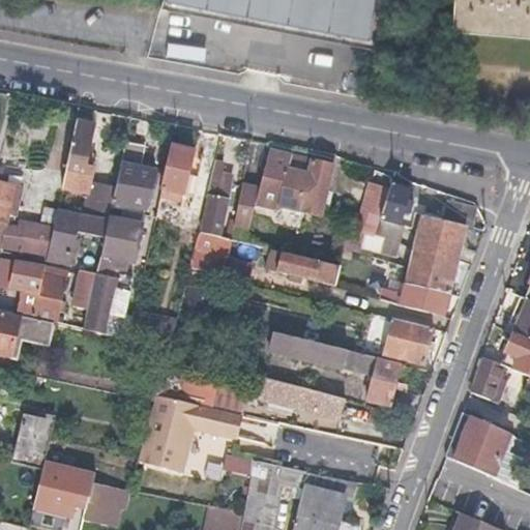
[(165,0),(165,5),(372,49),(378,0),(165,0)]
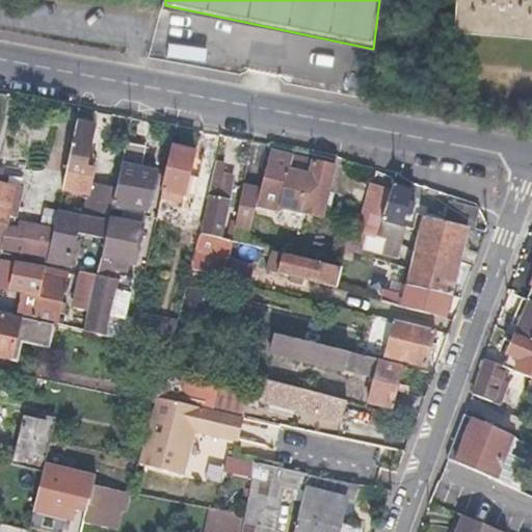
[(531,0),(456,0),(455,28),(531,34),(531,0)]
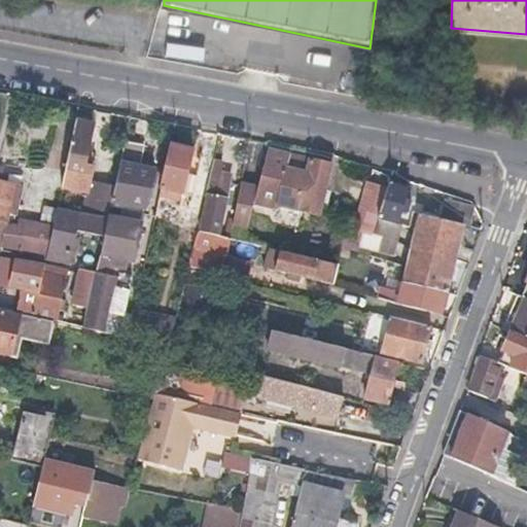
[(75,123),(66,164),(81,167),(90,127),(75,123)]
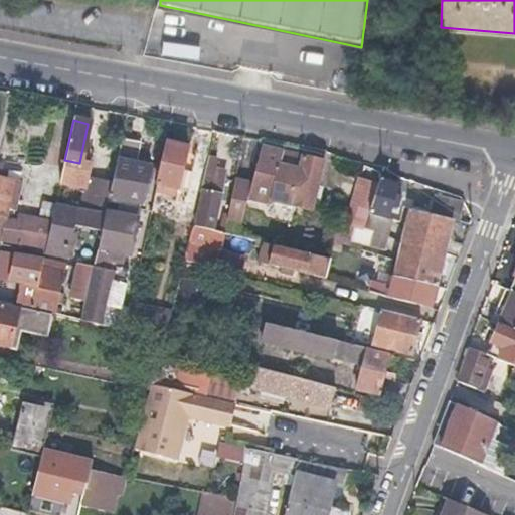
[(158,184),(168,187),(179,189),(187,152),(188,148),(167,144),(158,184)]
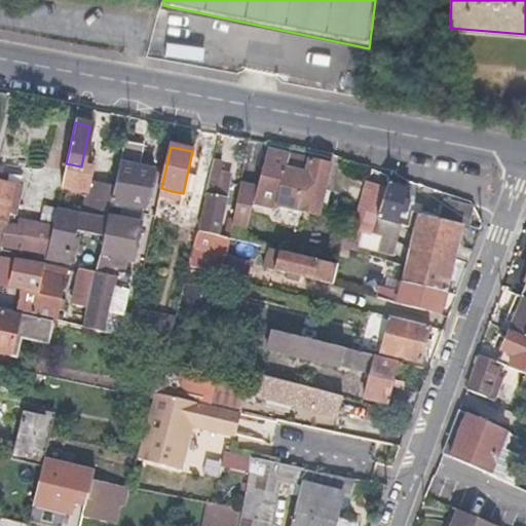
[(311,157),(268,149),(257,187),(238,183),(231,221),(246,224),(251,200),(274,205),(274,201),(316,211),(332,153),(313,148),(311,157)]
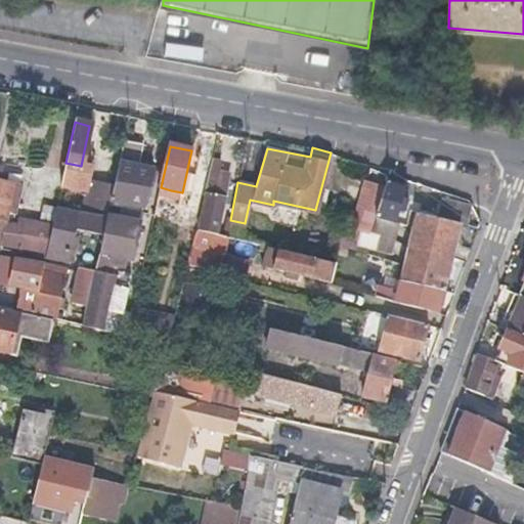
[(105,218),(107,206),(110,195),(144,204),(151,173),(135,168),(138,154),(120,149),(112,185),(97,183),(90,214),(105,218)]
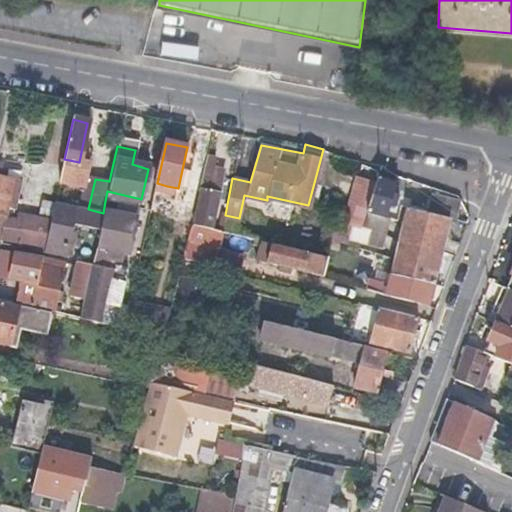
[(167,186),(157,183),(155,190),(184,196),(194,153),(186,151),(178,188),(167,186)]
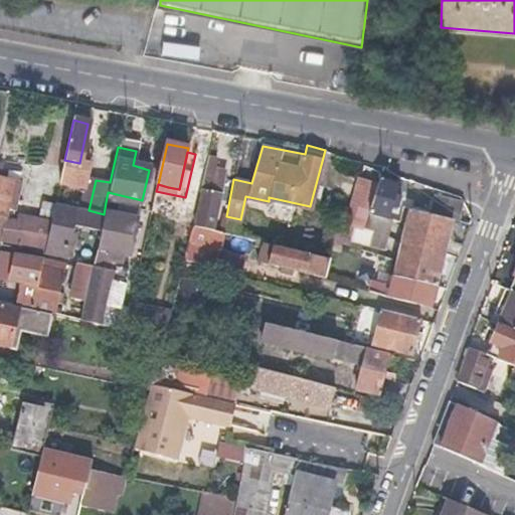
[(192,224),(211,229),(224,173),(211,170),(215,155),(207,154),(192,224)]
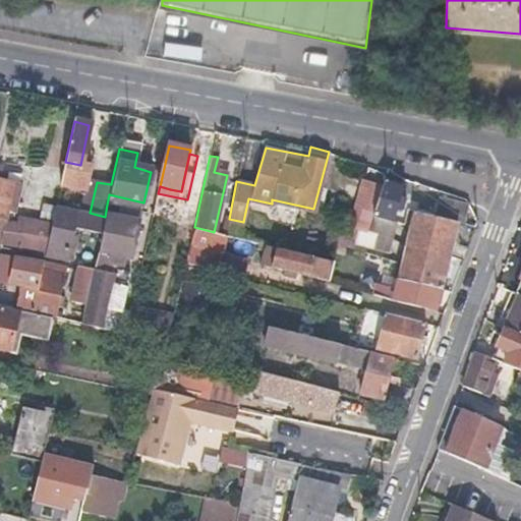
[(81,191),(84,178),(87,166),(80,165),(65,162),(60,187),(81,191)]
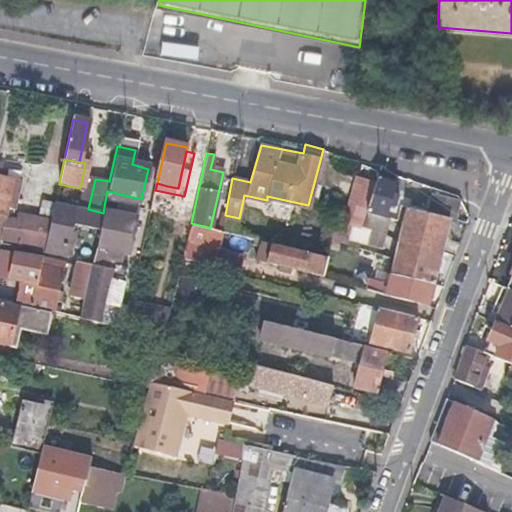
[(376,181),(367,209),(388,215),(390,210),(394,210),(399,193),(394,192),(397,182),(394,181),(396,174),(379,169),(376,181)]
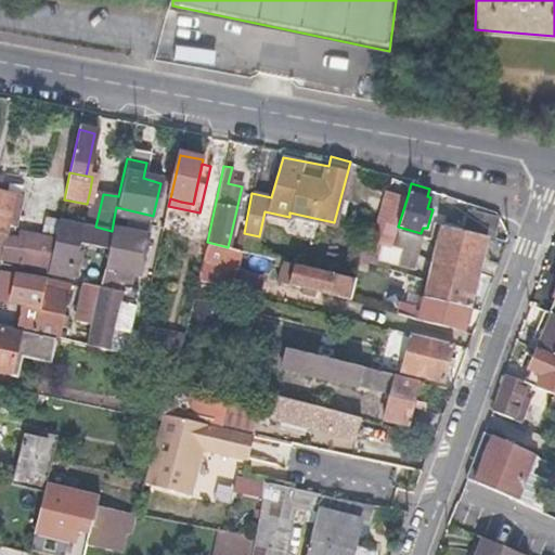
[(392,245),(398,227),(408,196),(386,191),(371,240),(374,241),(392,245)]
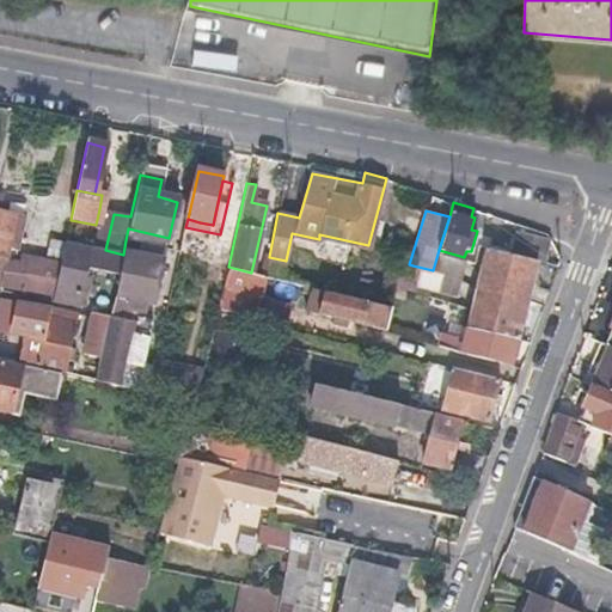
[(11,238),(14,239),(19,240),(22,228),(12,226),(14,216),(0,213),(0,258),(6,261),(11,238)]
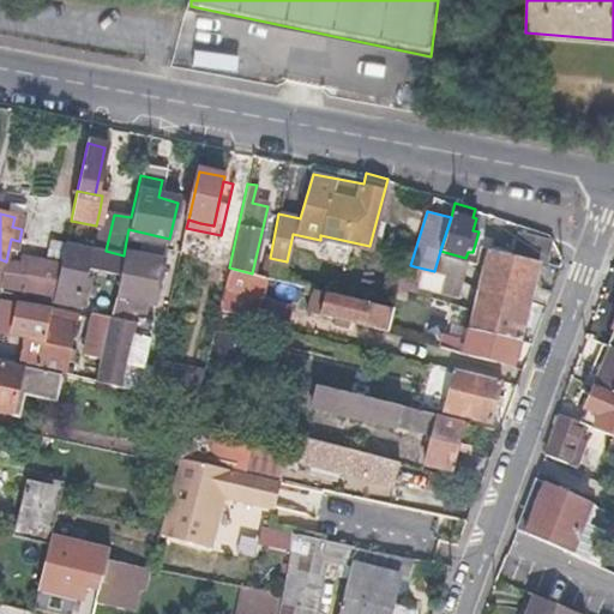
[(493,235),(489,247),(534,262),(537,250),(493,235)]
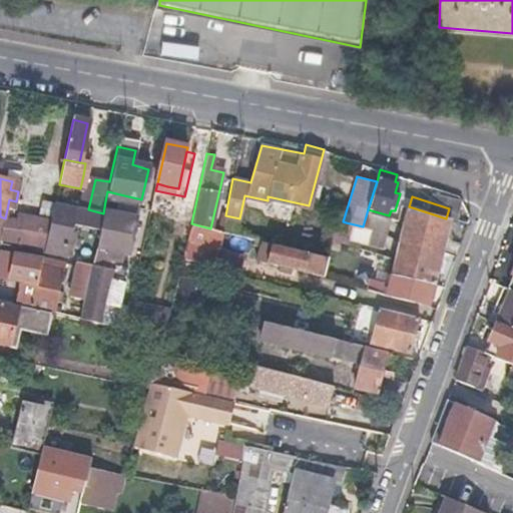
[(105,201),(103,213),(100,226),(96,246),(108,249),(106,259),(121,262),(123,254),(128,255),(138,209),(105,201)]
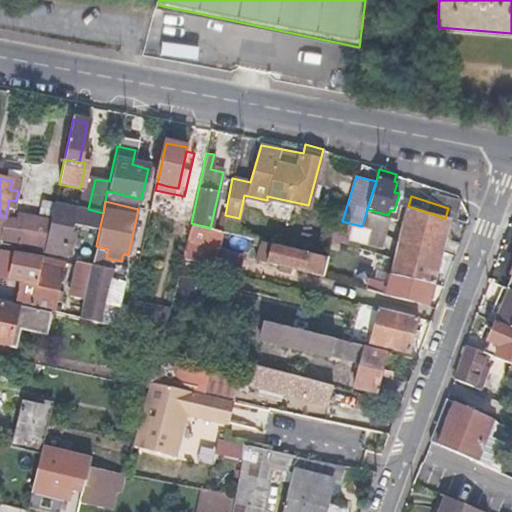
[(69,257),(70,253),(71,249),(66,248),(66,247),(74,207),(55,202),(43,255),(63,259),(69,257)]
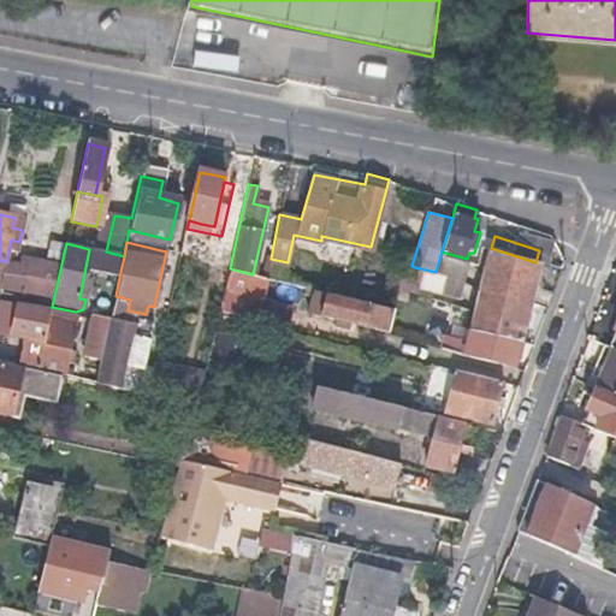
[(535,262),(491,248),(485,273),(533,288),(538,264),(535,262)]
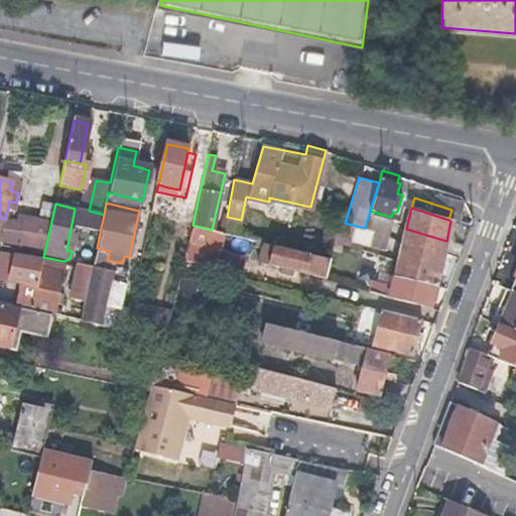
[(101,228),(104,215),(89,211),(86,225),(101,228)]
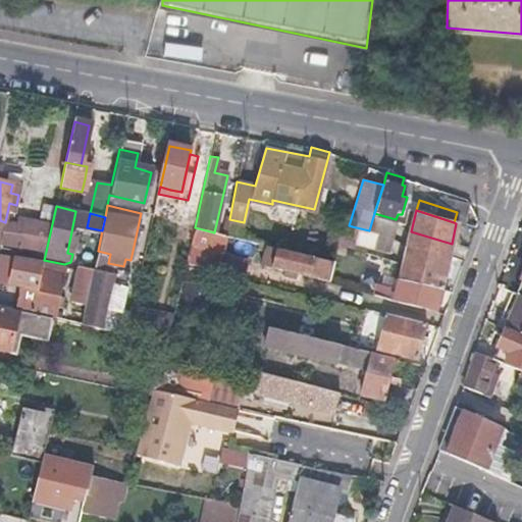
[(369,230),(352,226),(349,239),(347,238),(346,241),(359,245),(360,242),(390,250),(400,220),(396,219),(374,213),(369,230)]
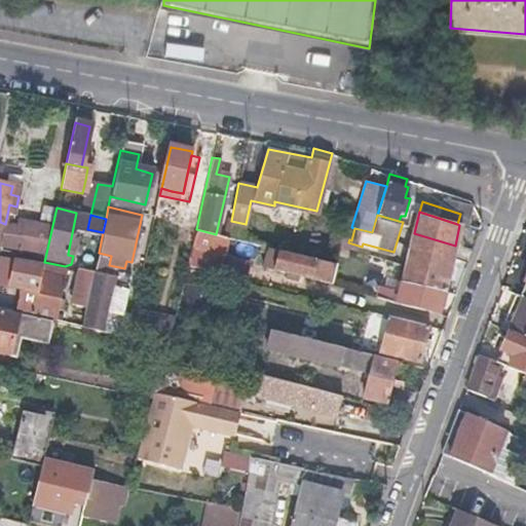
[(354,228),(351,227),(344,225),(340,243),(347,246),(348,242),(349,239),(351,240),(354,228)]
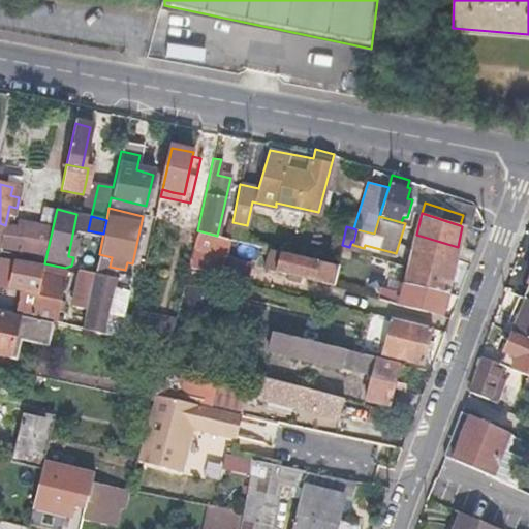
[(259,245),(217,236),(197,230),(190,268),(204,271),(208,253),(212,254),(213,250),(256,260),(259,245)]
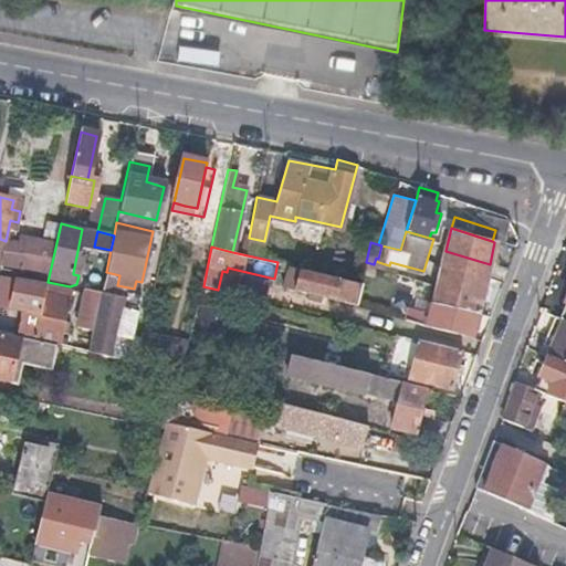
[(44,281),(48,266),(50,253),(29,249),(22,275),(44,281)]
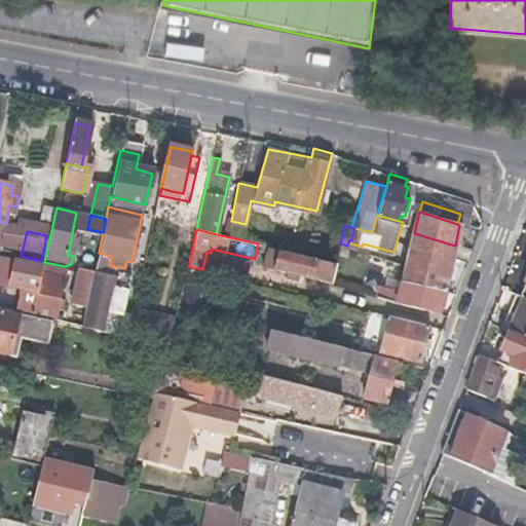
[(455,246),(414,233),(411,245),(431,251),(452,258),(455,246)]
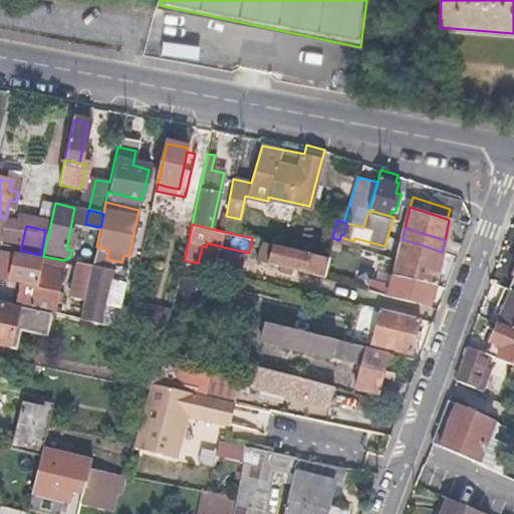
[(402,239),(394,274),(433,286),(442,252),(422,245),(402,239)]
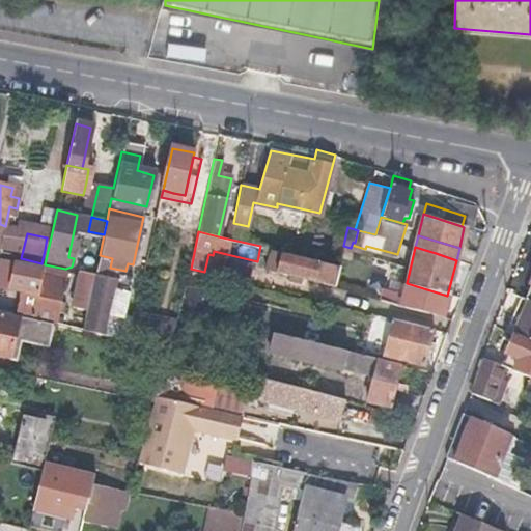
[(289,253),(274,250),(270,248),(264,270),(287,275),(286,280),(303,284),(305,279),(334,287),(339,264),(319,260),(318,262),(288,256),(289,253)]
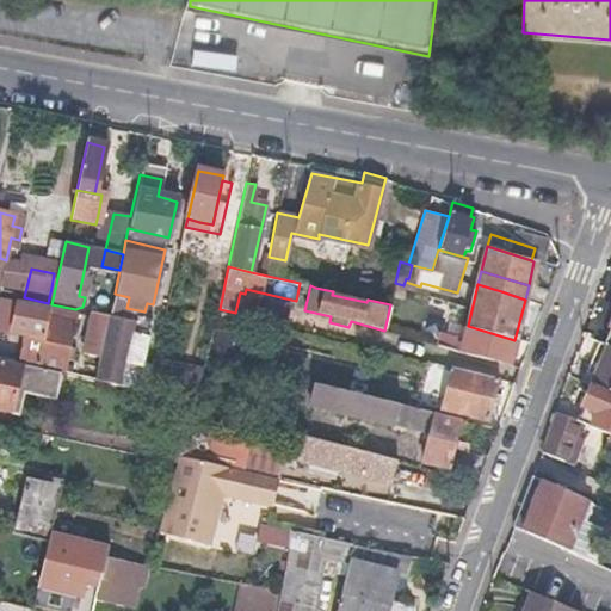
[(284,326),(287,316),(289,308),(259,301),(255,318),(284,326)]
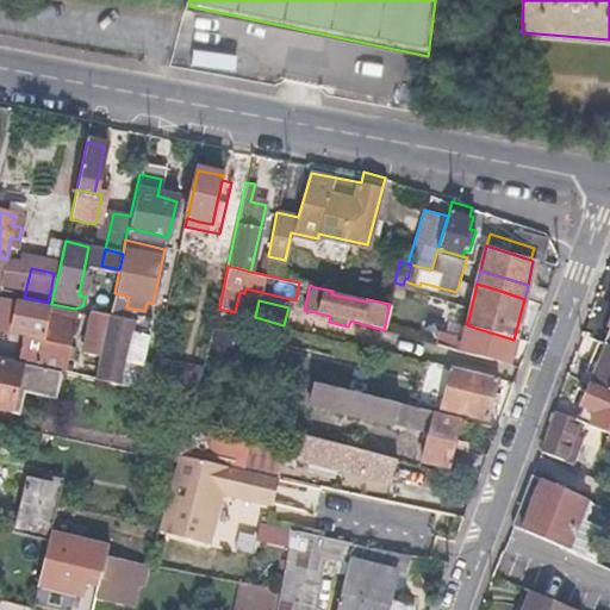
[(101,305),(99,313),(110,316),(111,306),(101,305)]
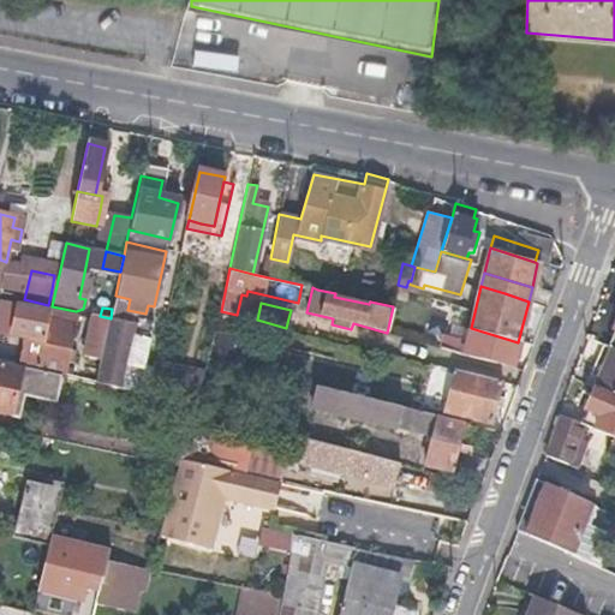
[(42,342),(28,339),(25,338),(21,365),(63,375),(76,316),(51,311),(42,342)]
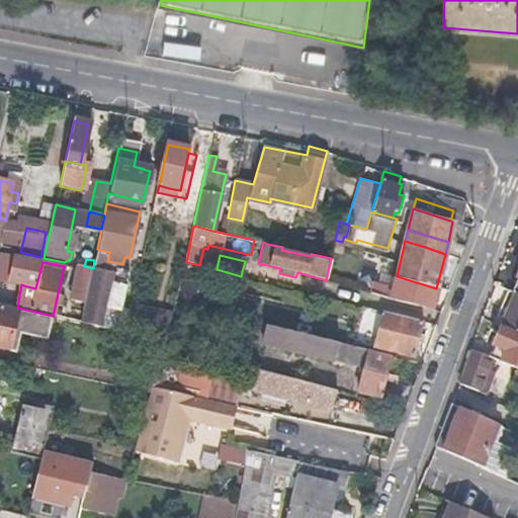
[(93,268),(84,266),(80,266),(69,319),(82,322),(92,271),(93,268)]
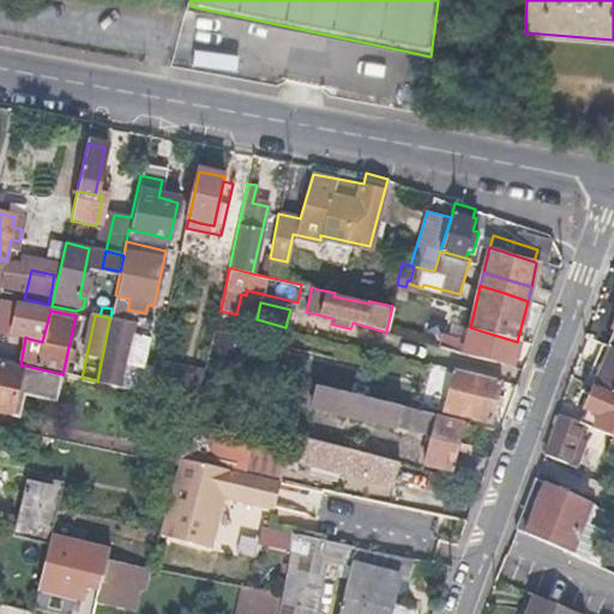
[(134,327),(109,321),(97,381),(148,392),(151,375),(125,369),(132,338),(148,341),(151,324),(140,321),(134,325),(134,327)]
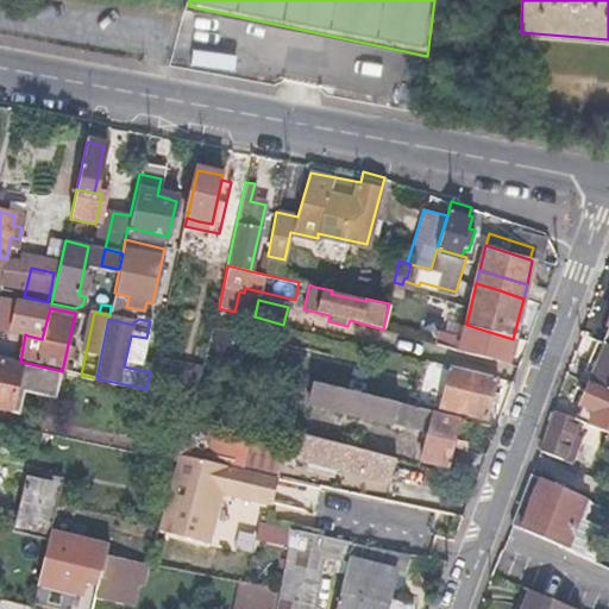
[(513,339),(466,325),(462,343),(451,340),(450,349),(507,365),(513,339)]
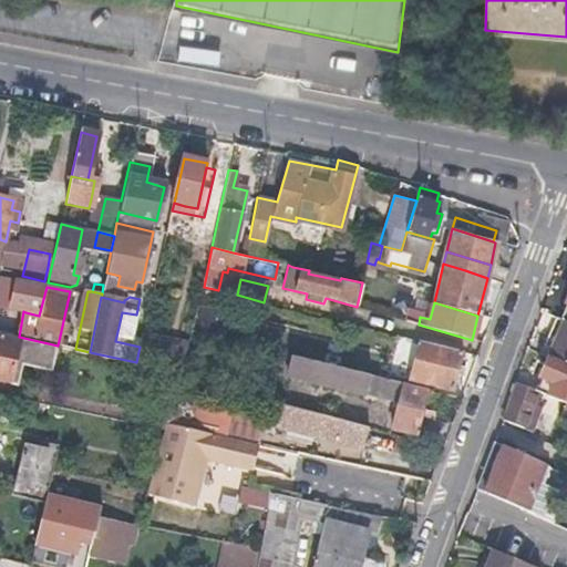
[(560,320),(557,318),(546,346),(553,348),(564,321),(560,320)]
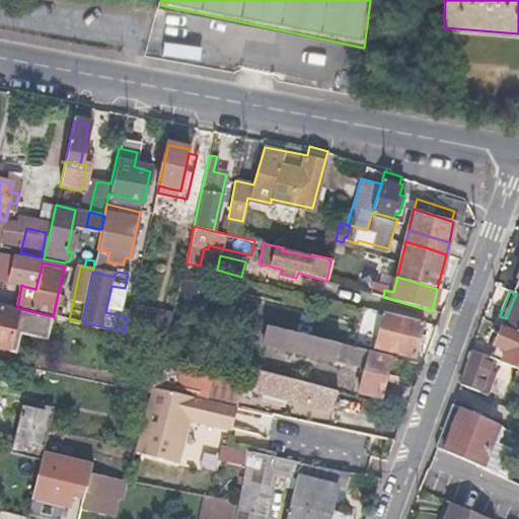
[(502,328),(518,336),(518,295),(516,294),(506,318),(502,328)]
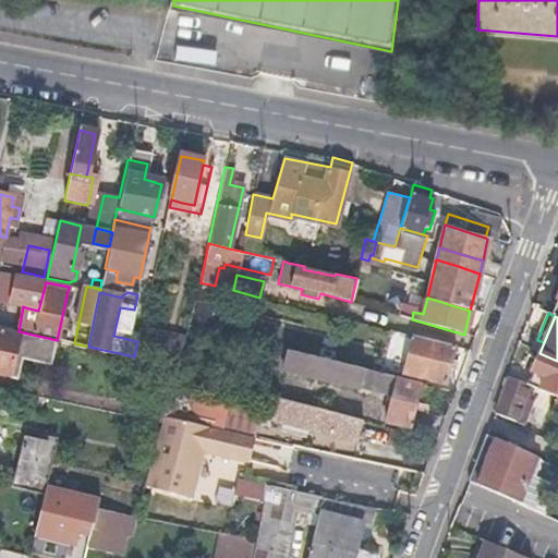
[(0,374),(17,378),(21,365),(12,363),(19,331),(0,327),(0,374)]
